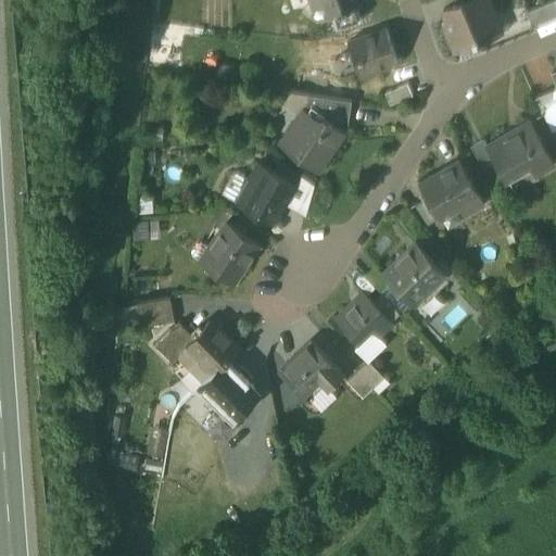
[(356,0),(321,0),(327,14),(358,3),(356,0)]
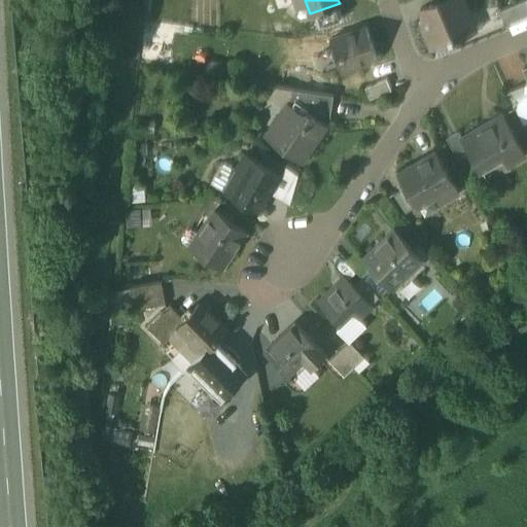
[(421,9),(425,19),(422,23),(432,48),(475,32),(461,0),(443,0),(434,4),(421,9)]
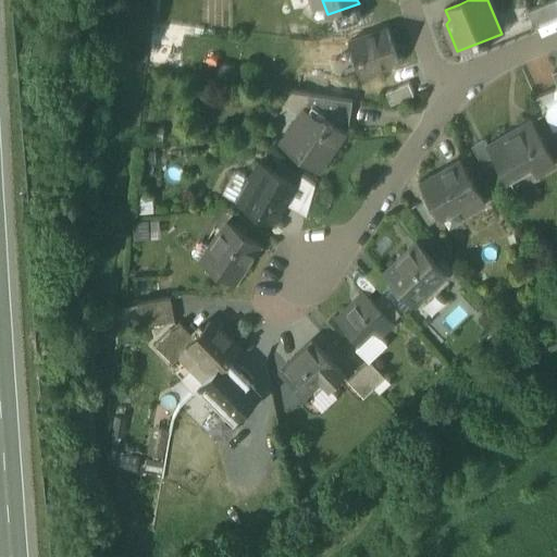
[(556,4),(555,0),(528,12),(534,27),(556,16),(556,4)]
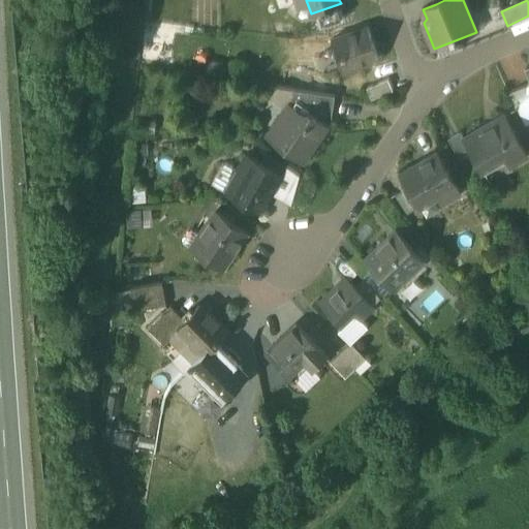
[(367,26),(331,38),(341,69),(378,57),(367,26)]
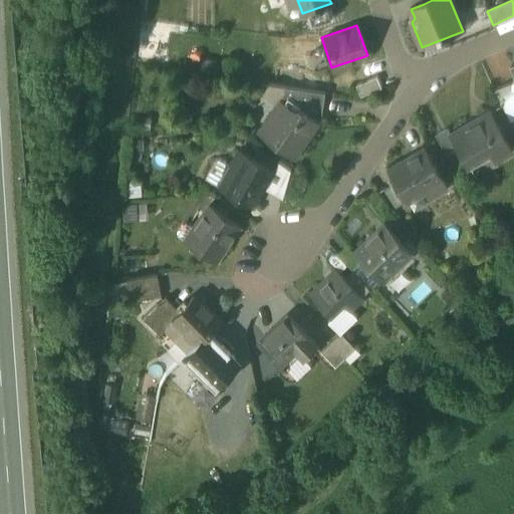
[(301,40),(289,39),(288,53),(299,55),(301,40)]
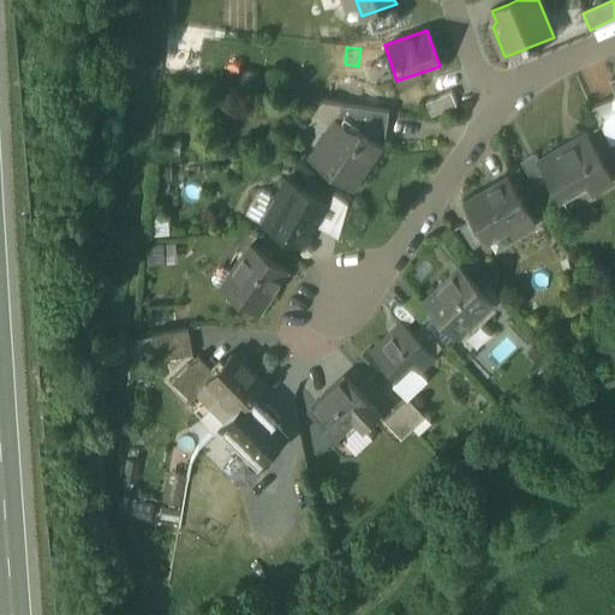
[(138,67),(126,66),(126,77),(127,81),(131,84),(136,88),(144,89),(147,70),(141,70),(138,67)]
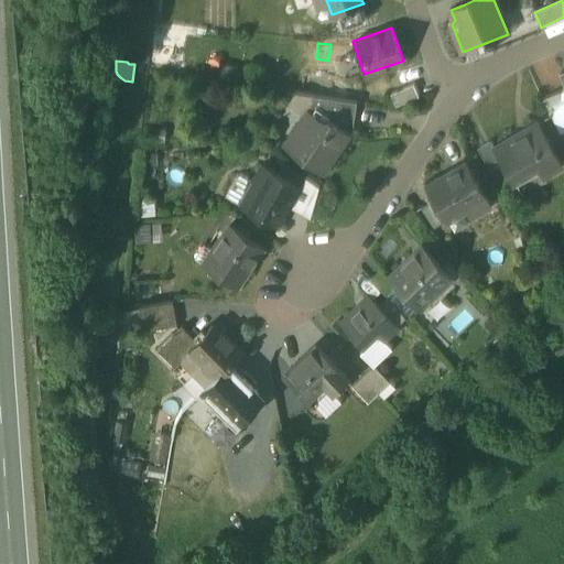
[(414,83),(390,93),(396,106),(420,97),(414,83)]
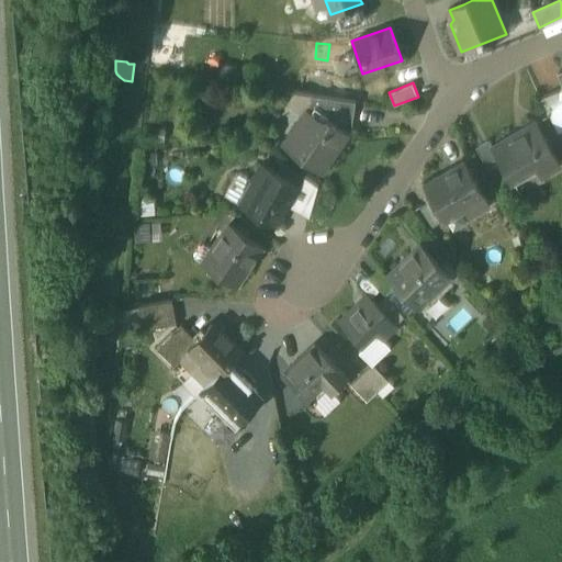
[(353,100),(293,92),(284,104),(302,115),(282,144),(319,170),(346,133),(341,130),(345,124),(349,125),(353,100)]
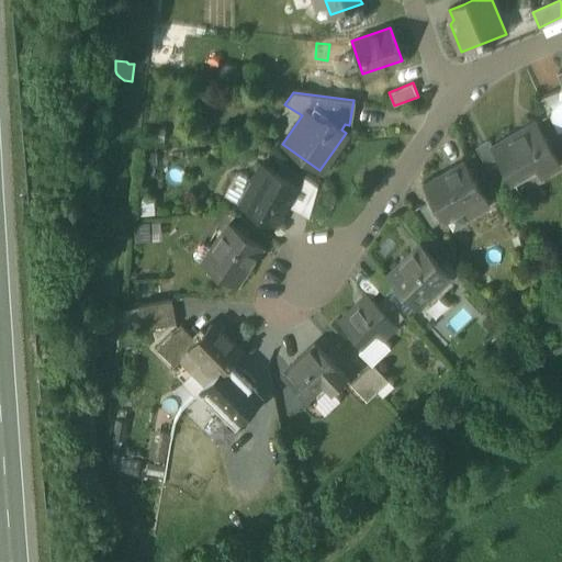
[(535,124),(507,139),(506,137),(492,146),(512,179),(536,165),(541,173),(560,163),(535,121),(534,122),(535,124)]
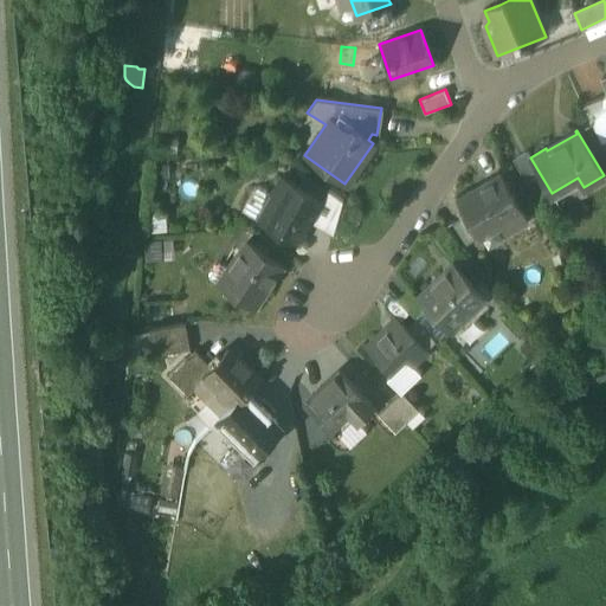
[(501,174),(457,199),(479,236),(500,224),(503,231),(526,218),(522,212),(522,211),(501,174)]
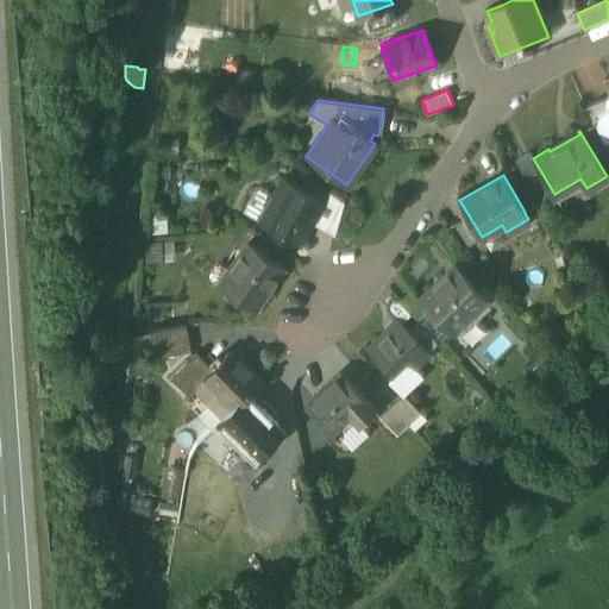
[(322,201),(283,179),(272,199),(276,200),(263,223),(259,220),(258,223),(297,244),(316,212),(312,209),(318,200),(322,202),(322,201)]
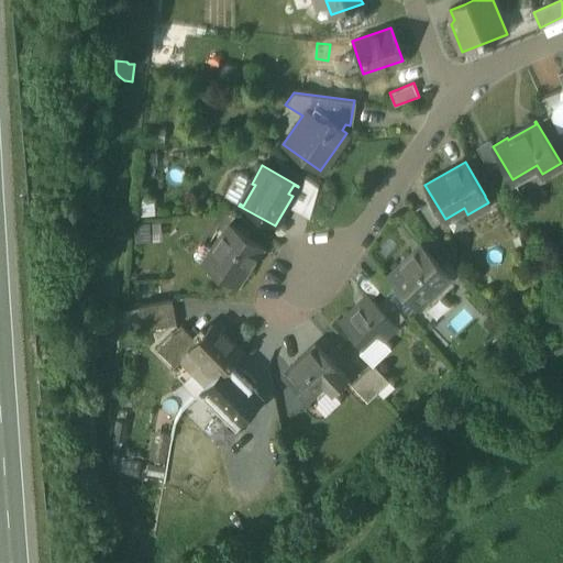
[(263,249),(229,225),(202,264),(236,287),(263,249)]
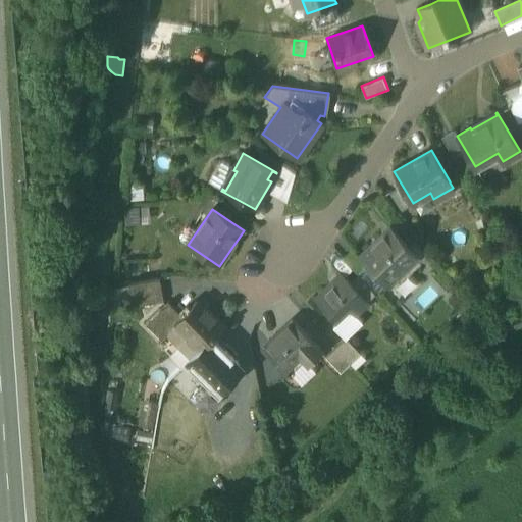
[(389,226),(360,255),(388,283),(418,255),(389,226)]
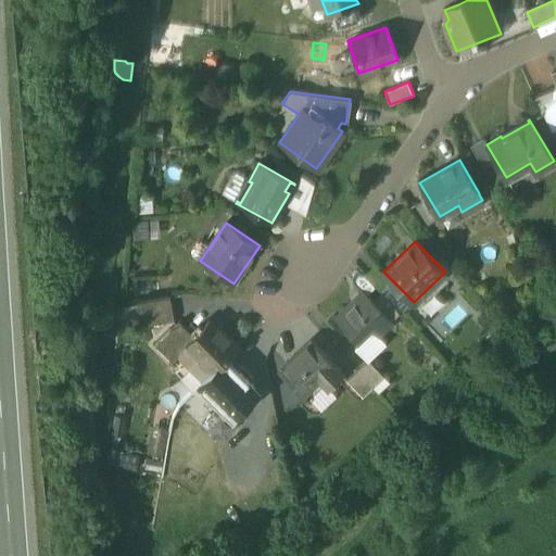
[(373,299),(358,285),(357,286),(364,292),(353,303),(352,301),(336,317),(356,340),(357,338),(356,337),(369,325),(377,332),(399,311),(381,291),(373,299)]
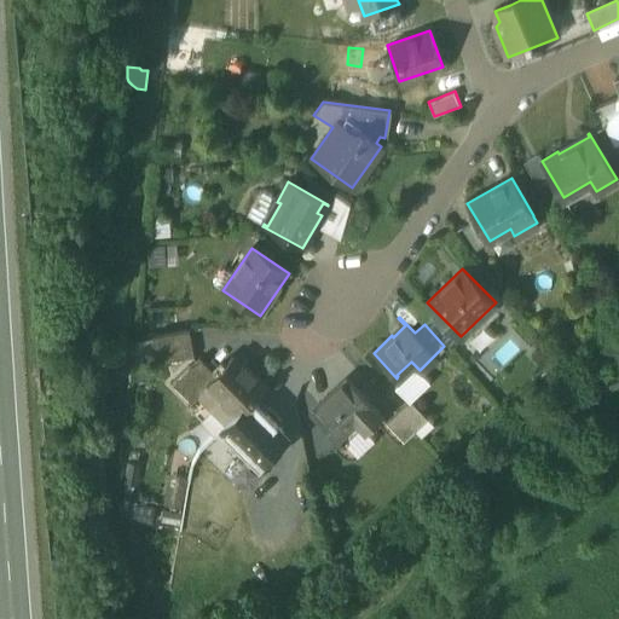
[(189,333),(152,339),(156,364),(192,358),(189,333)]
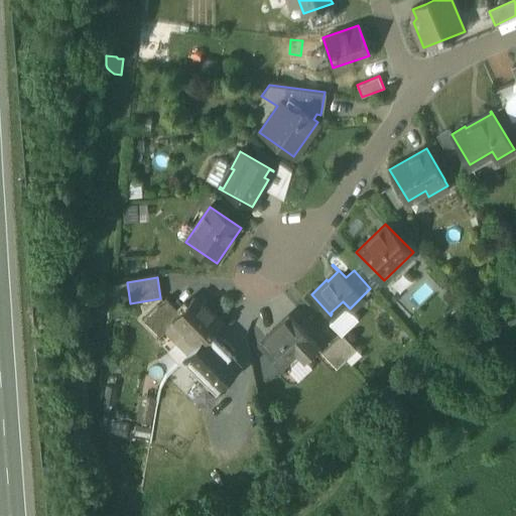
[(222,319),(198,295),(180,311),(169,323),(170,325),(183,337),(185,335),(197,346),(210,333),(222,319)]
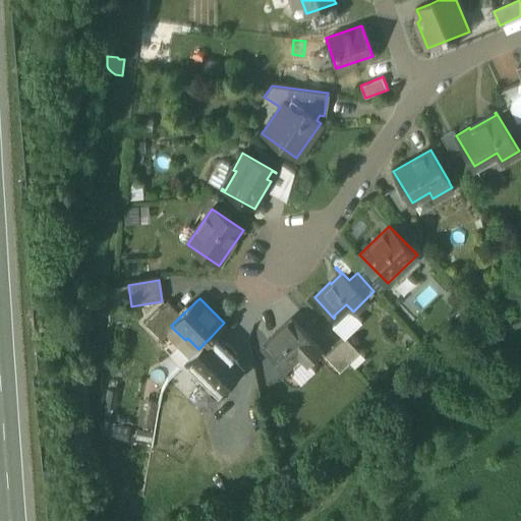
[(168,301),(147,323),(162,338),(167,333),(172,328),(171,326),(182,314),(168,301)]
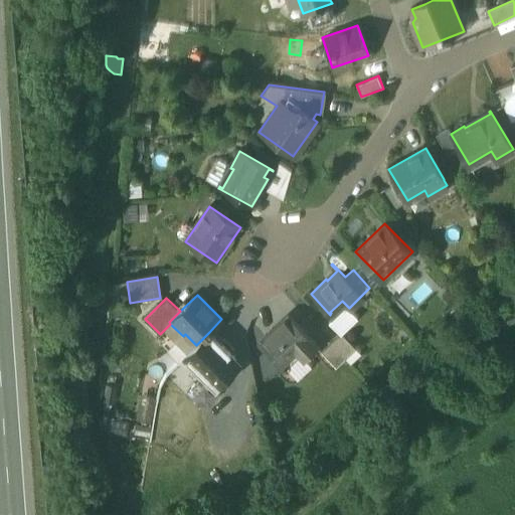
[(288,315),(260,341),(285,369),(301,354),(304,357),(317,345),(288,315)]
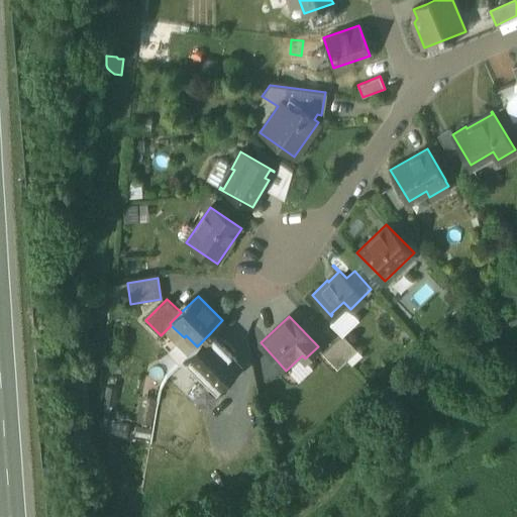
[(197,346),(186,335),(184,337),(171,325),(166,330),(190,353),(197,346)]
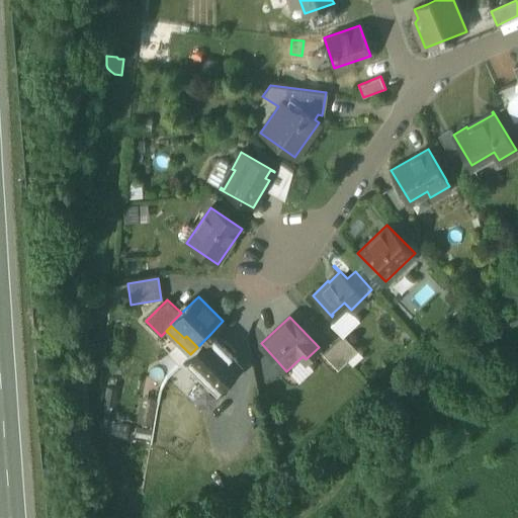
[(349,333),(329,349),(343,366),(363,349),(349,333)]
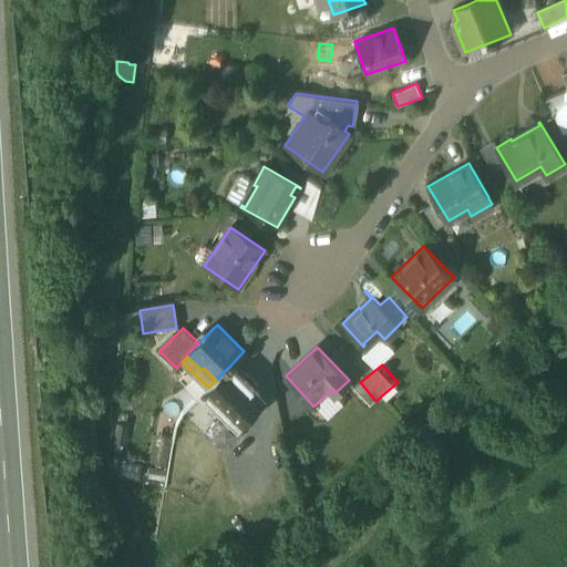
[(208,388),(203,394),(238,429),(261,404),(259,394),(260,394),(230,366),(216,380),(208,388)]
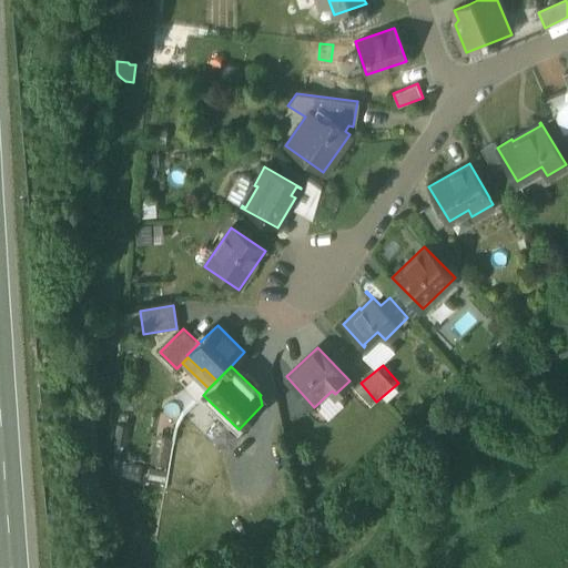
[(351,396),(367,408),(375,399),(358,386),(351,396)]
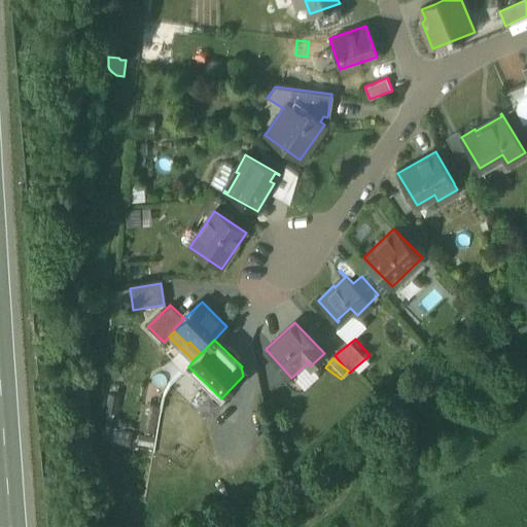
[(242,366),(241,366),(243,376),(247,387),(258,384),(252,363),(242,366)]
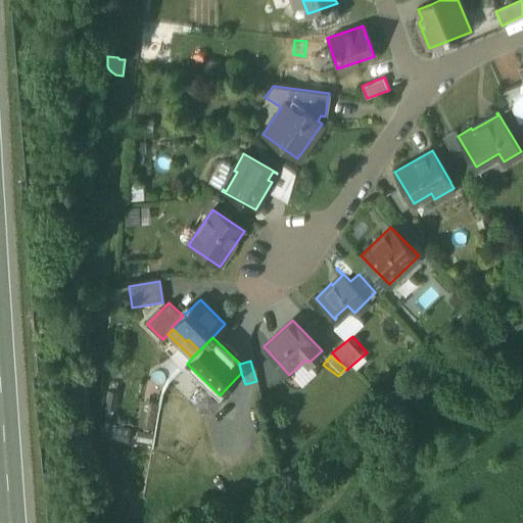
[(106,438),(135,439),(135,425),(106,424),(106,438)]
